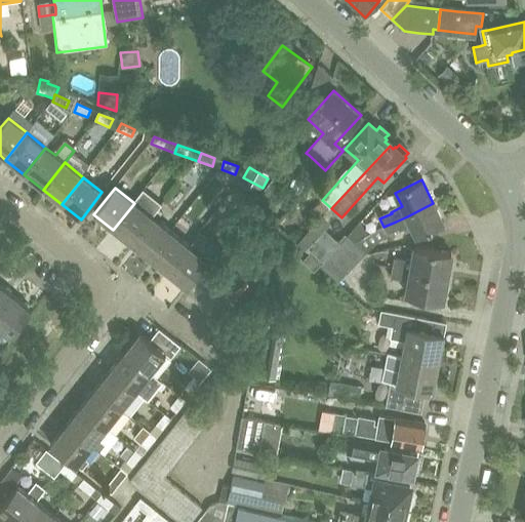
[(144,191),(134,203),(113,230),(131,245),(153,217),(162,205),(161,205),(159,207),(143,194),(145,192),(144,191)]
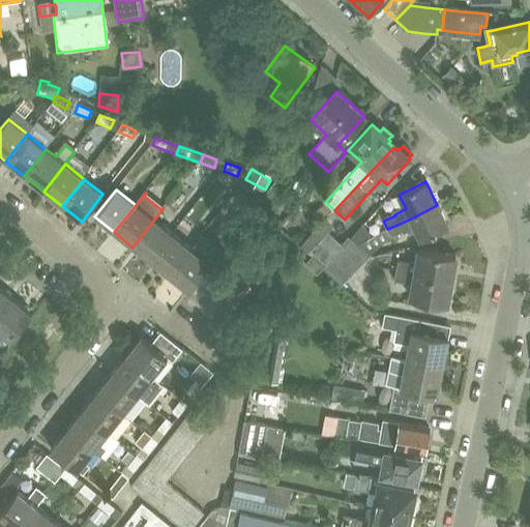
[(437,205),(411,218),(400,224),(387,229),(391,238),(402,233),(403,235),(408,233),(409,236),(417,232),(421,239),(447,227),(437,205)]
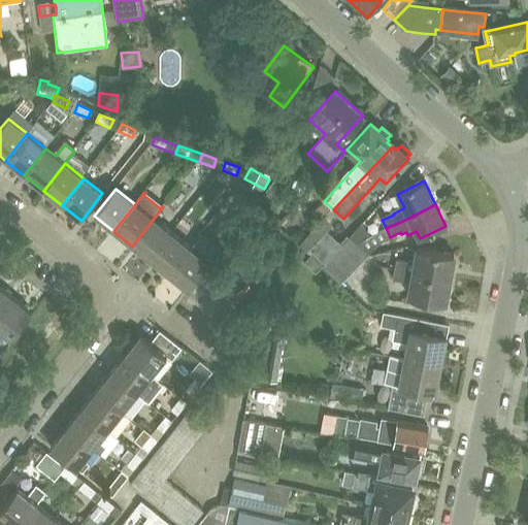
[(132,247),(151,261),(172,233),(154,219),(132,247)]
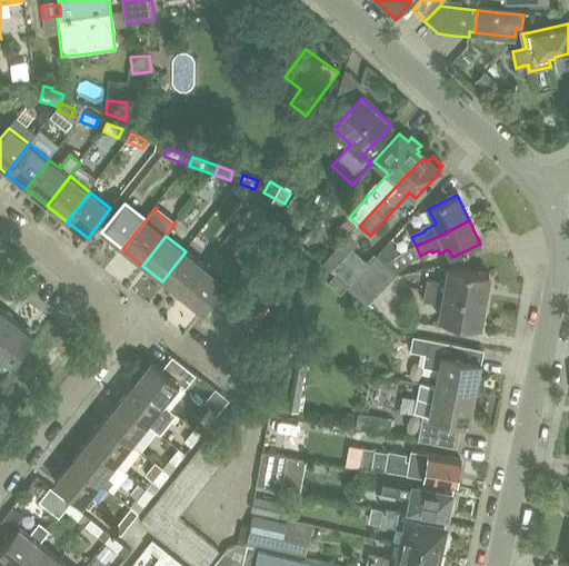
[(347,286),(362,270),(368,265),(352,250),(358,244),(350,236),(323,264),(347,286)]
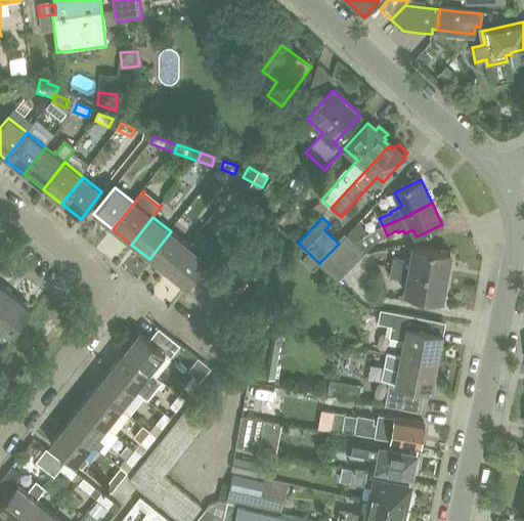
[(360,224),(349,236),(354,241),(366,233),(360,224)]
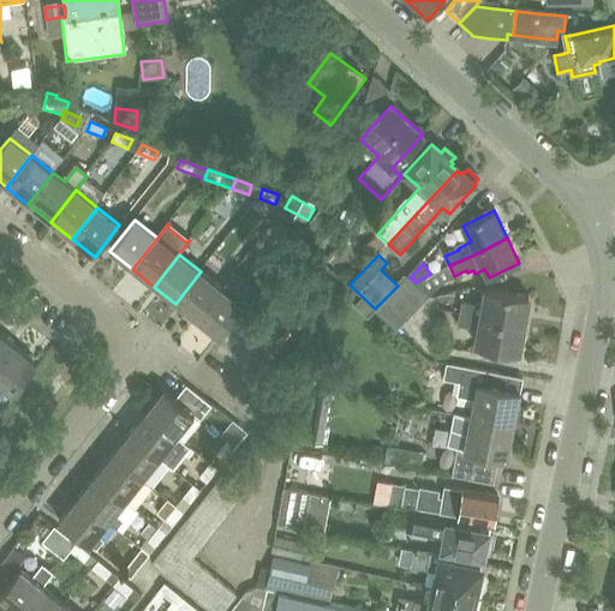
[(222,289),(201,271),(175,304),(197,321),(222,289)]
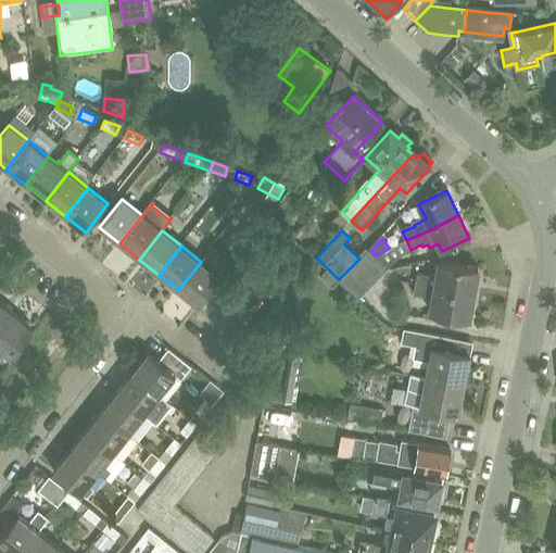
[(358,262),(378,279),(388,269),(368,251),(358,262)]
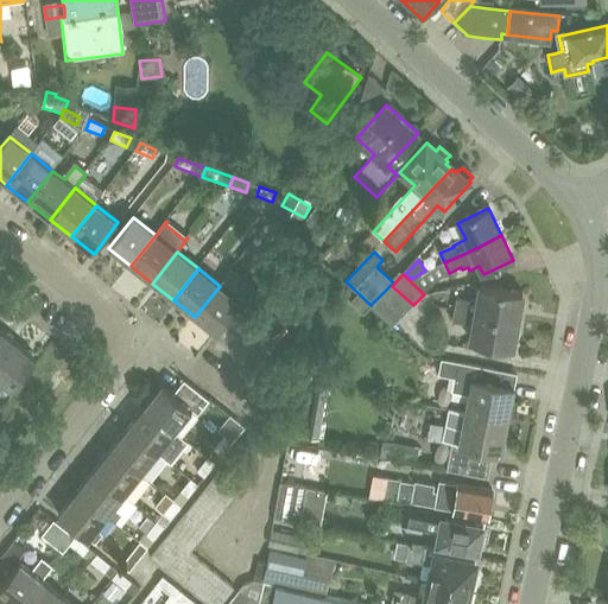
[(217,335),(242,303),(220,286),(195,317),(217,335)]
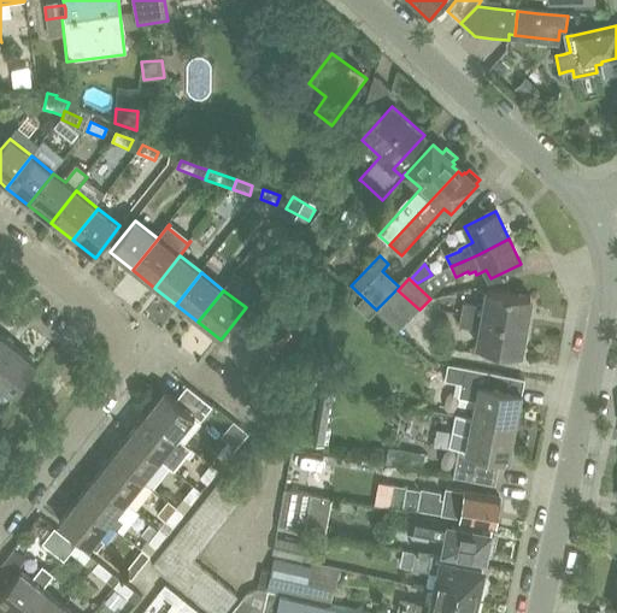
[(419,310),(398,290),(388,301),(410,320),(419,310)]
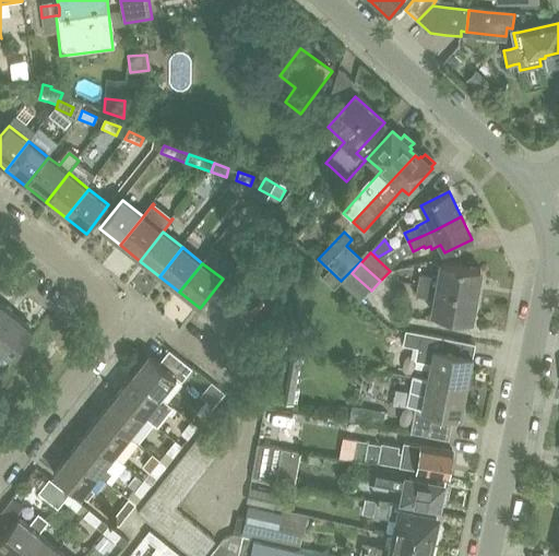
[(480,271),(442,264),(438,291),(476,297),(480,271)]
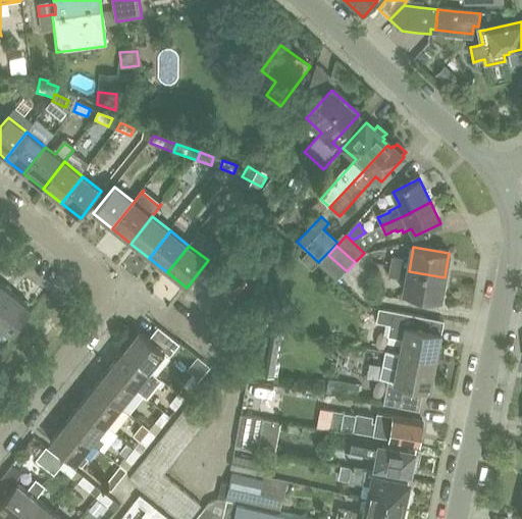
[(307,255),(301,261),(312,272),(318,266),(307,255)]
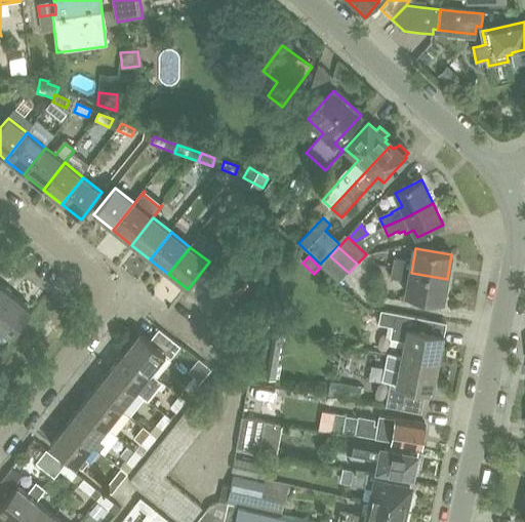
[(339,283),(349,273),(330,256),(321,266),(339,283)]
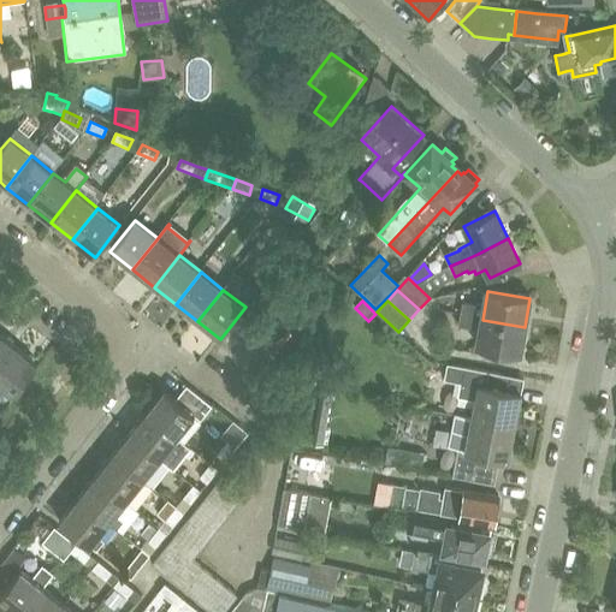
[(461,316),(477,319),(479,309),(463,306),(461,316)]
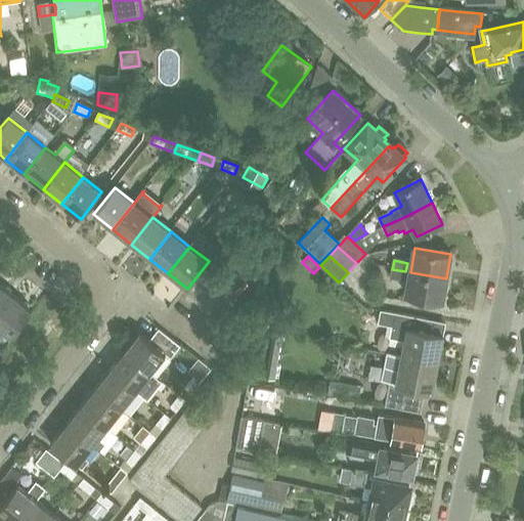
[(404,280),(405,271),(392,269),(391,278),(404,280)]
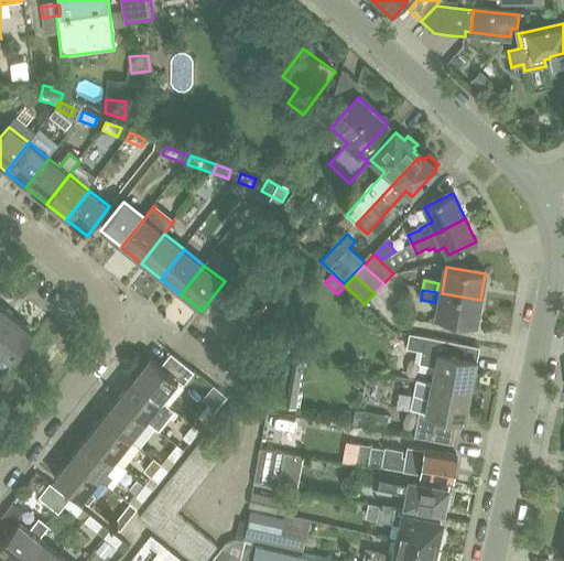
[(476,326),(480,300),(442,293),(437,319),(476,326)]
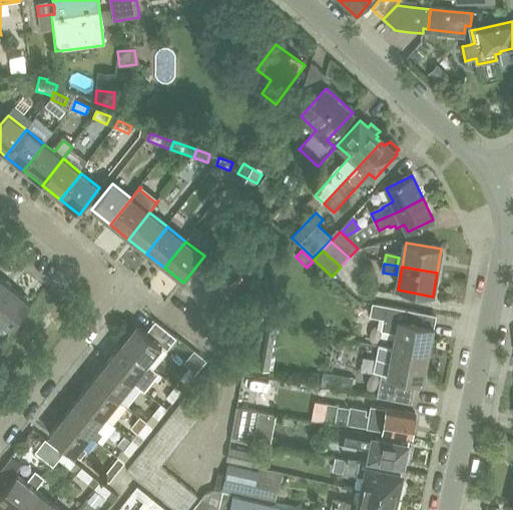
[(0,279),(0,307),(13,290),(0,279)]
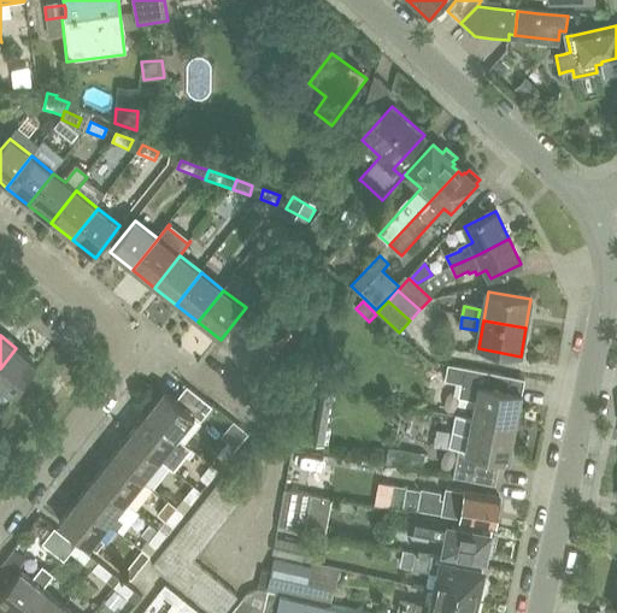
[(39,366),(16,348),(0,369),(0,385),(15,398),(39,366)]
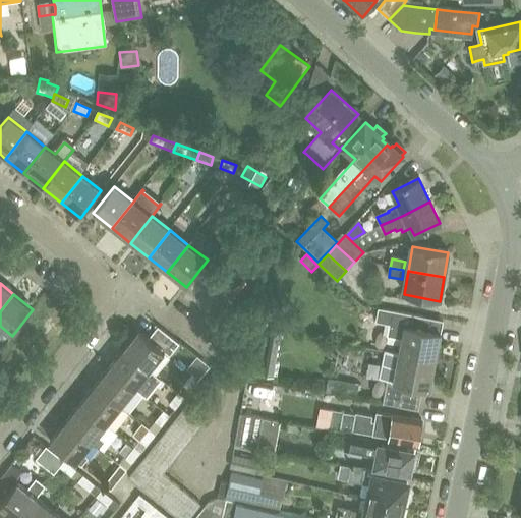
[(402,340),(399,355),(437,362),(442,335),(422,331),(424,318),(379,309),(375,323),(390,325),(388,337),(402,340)]
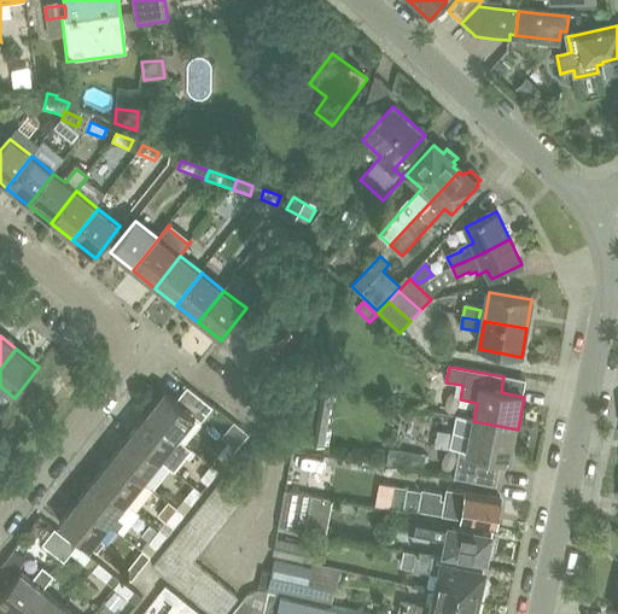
[(164,393),(147,416),(178,442),(196,419),(164,393)]
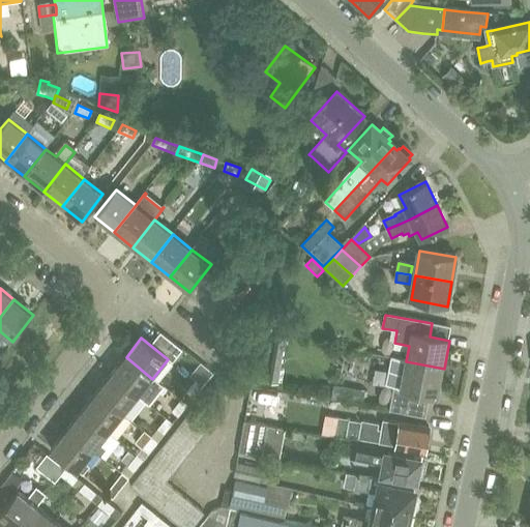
[(275,338),(267,383),(278,385),(286,340),(275,338)]
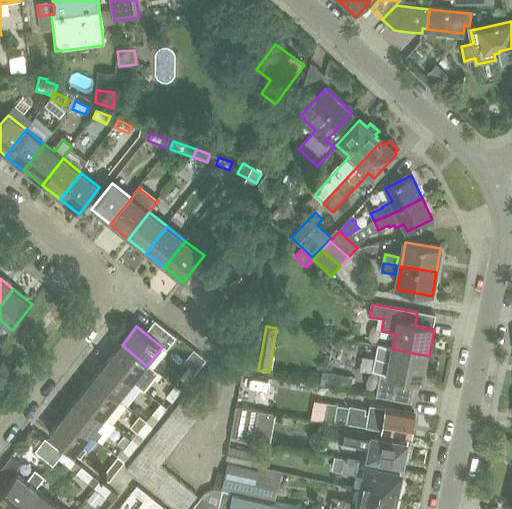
[(134,383),(147,366),(122,345),(107,363),(134,383)]
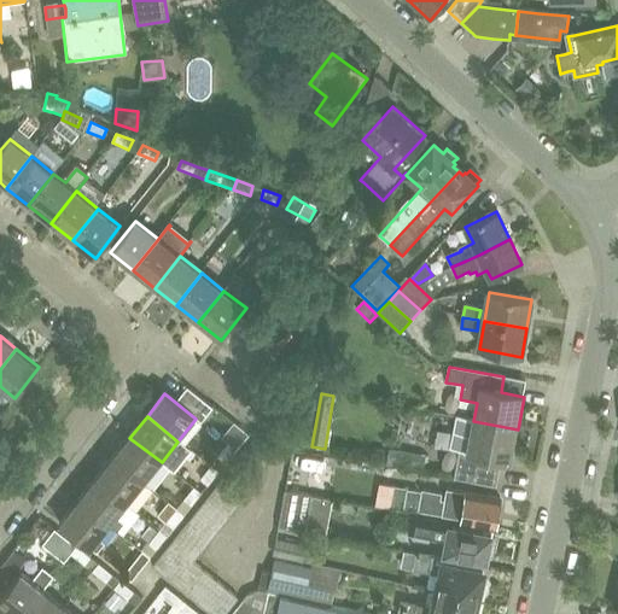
[(518,430),(473,421),(454,416),(448,449),(460,451),(454,479),(497,487),(502,461),(511,462),(518,430)]
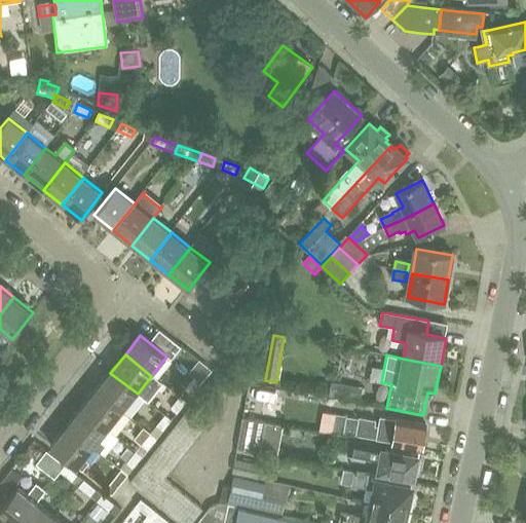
[(96,391),(122,412),(138,394),(110,373),(96,391)]
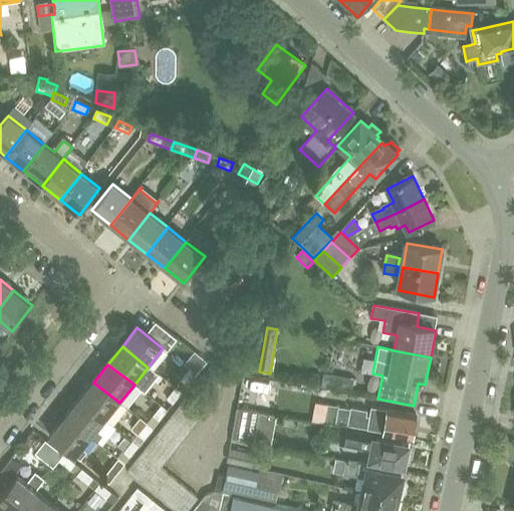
[(197,375),(191,370),(182,382),(188,388),(197,375)]
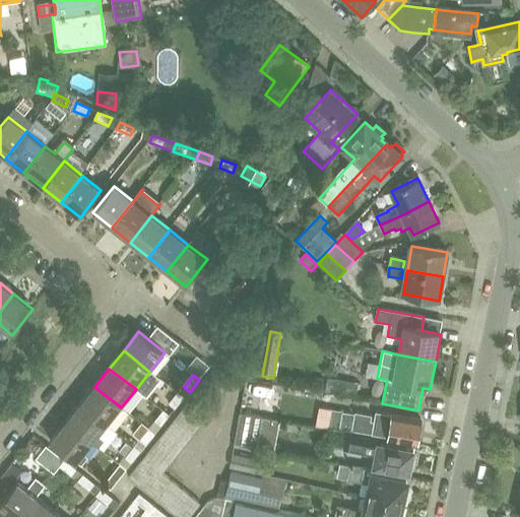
[(335,381),(332,395),(355,399),(359,385),(335,381)]
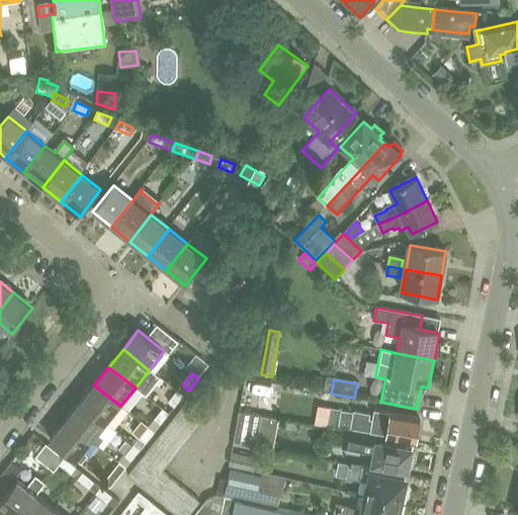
[(106,424),(120,406),(94,385),(80,404),(106,424)]
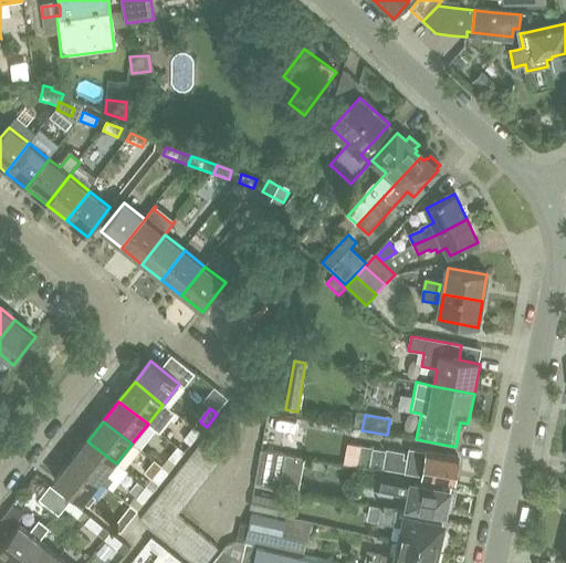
[(194,428),(184,441),(190,447),(200,434),(194,428)]
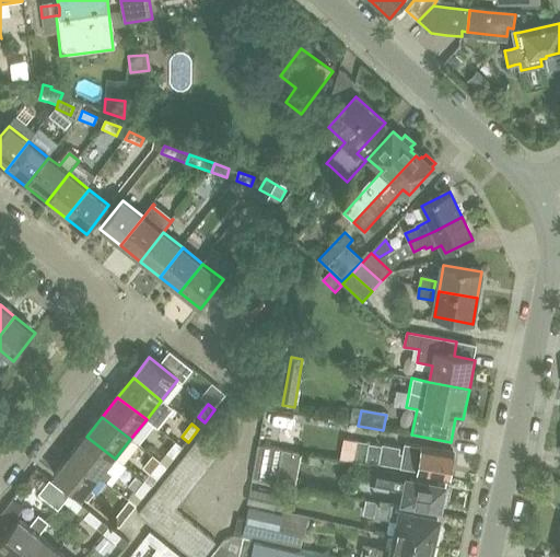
[(226,450),(205,432),(196,444),(217,461),(226,450)]
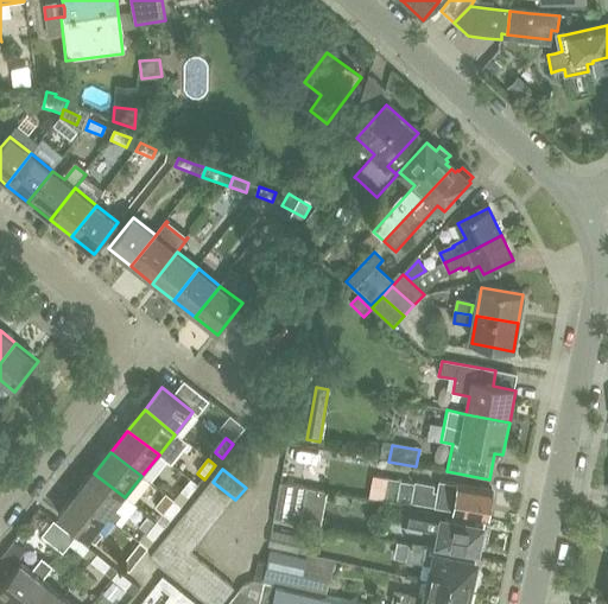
[(114,510),(125,497),(94,474),(77,494),(108,519),(115,523),(121,516),(114,510)]
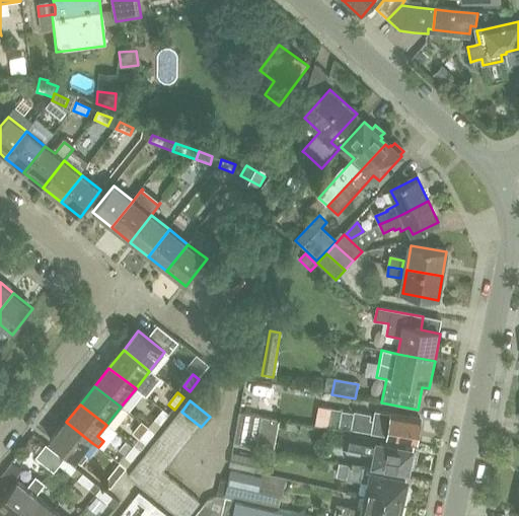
[(314,408),(312,427),(322,428),(325,409),(314,408)]
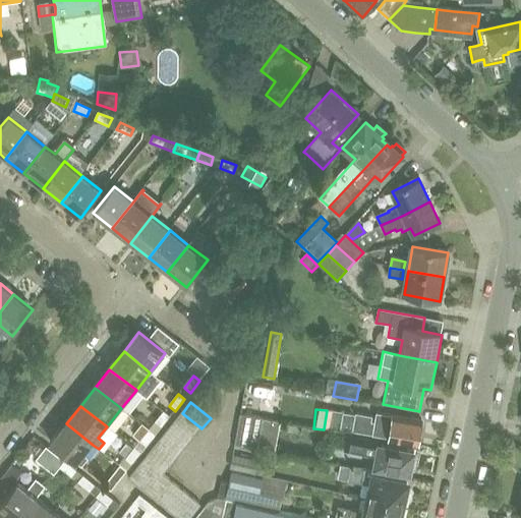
[(329,432),(341,434),(342,429),(353,433),(418,443),(420,434),(422,433),(423,426),(421,423),(422,421),(393,417),(392,426),(371,423),(372,418),(332,411),(329,432)]
